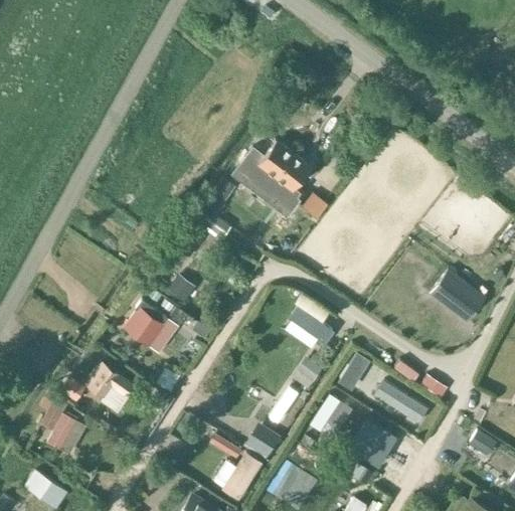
[(259,163),(247,177),(272,196),(283,183),(292,190),(312,166),(278,139),(270,150),(261,143),(250,157),(259,163)]
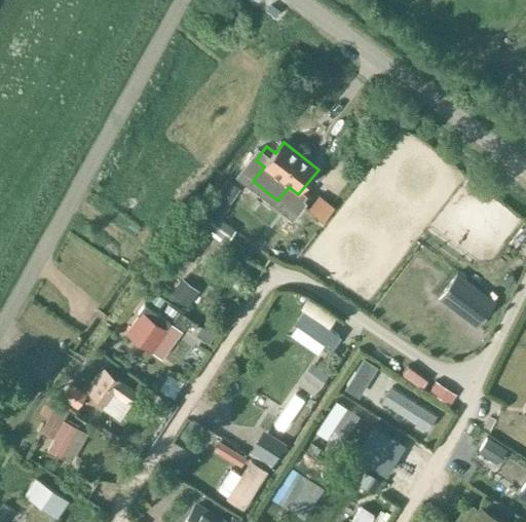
[(306,216),(315,224),(330,209),(321,200),(306,216)]
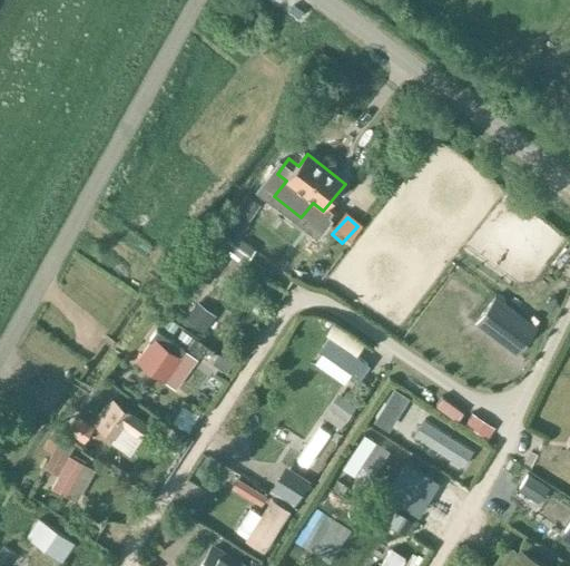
[(248,227),(235,218),(216,244),(216,245),(228,254),(245,266),(255,253),(237,241),(248,227)]
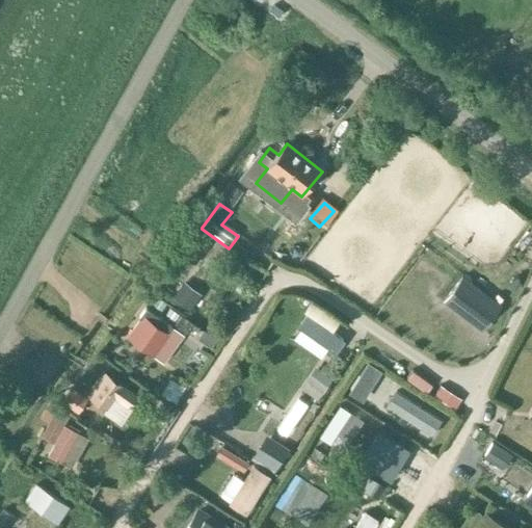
[(180,253),(181,254),(179,258),(193,269),(211,245),(209,243),(213,237),(202,229),(202,228),(201,227),(195,233),(194,232),(180,253)]
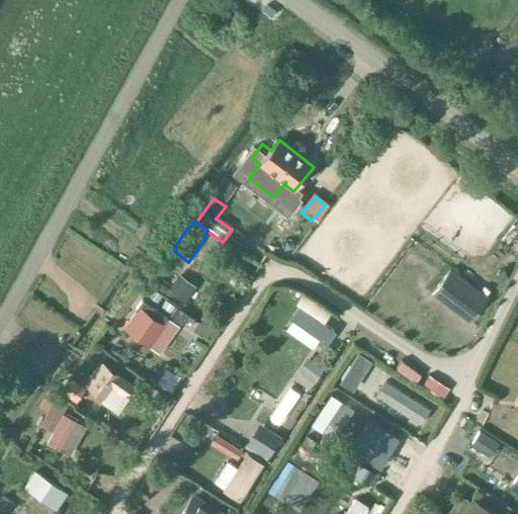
[(469,323),(487,298),(450,272),(433,295),(469,323)]
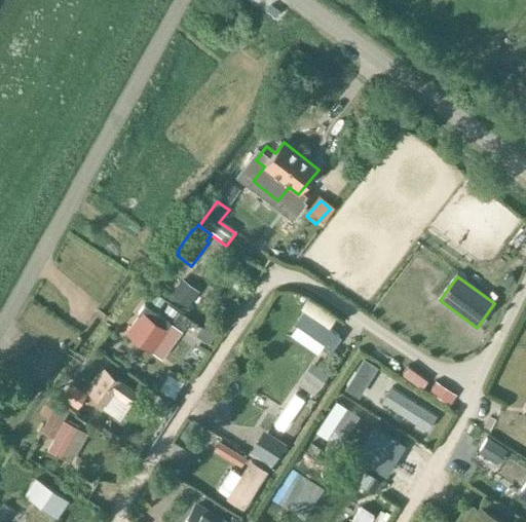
[(170,294),(190,303),(196,289),(177,280),(170,294)]
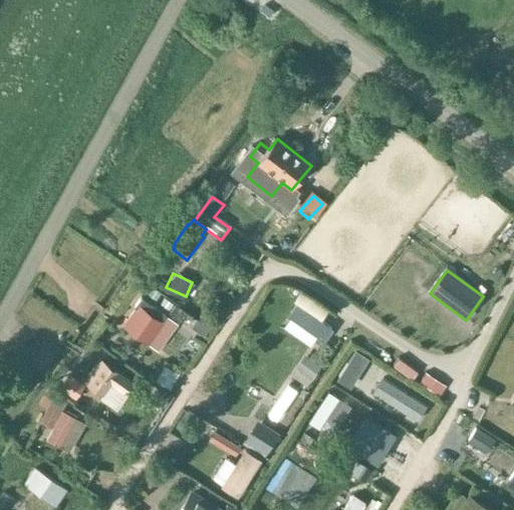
[(166,318),(141,299),(134,309),(134,310),(121,327),(148,346),(164,325),(162,324),(166,318)]
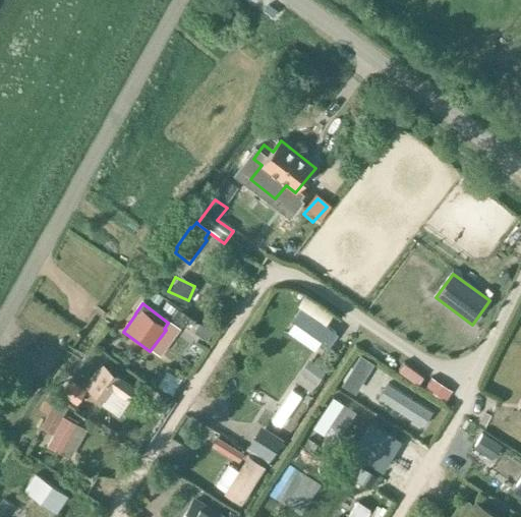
[(302,309),(293,322),(295,323),(288,333),(314,352),(322,342),(328,346),(337,334),(302,309)]
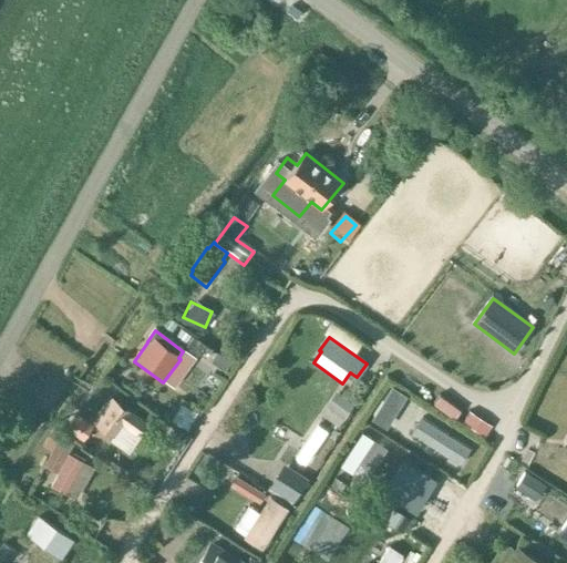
[(146,422),(112,398),(92,425),(113,440),(122,428),(135,438),(146,422)]
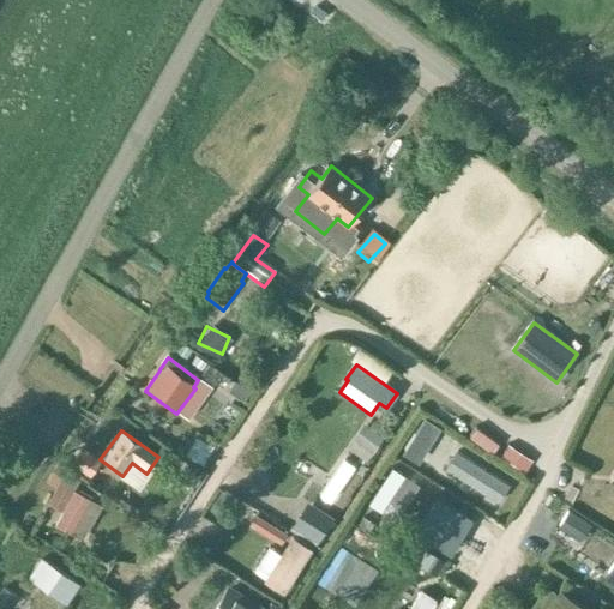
[(521,472),(530,459),(506,441),(497,454),(521,472)]
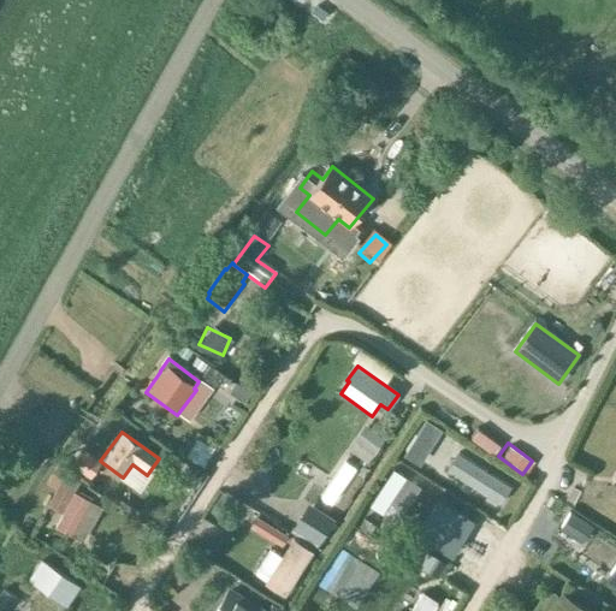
[(195,444),(182,462),(197,473),(211,455),(195,444)]
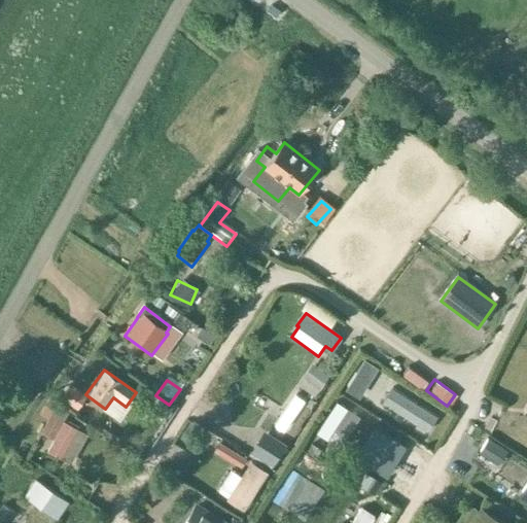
[(265,383),(256,397),(285,413),(292,397),(265,383)]
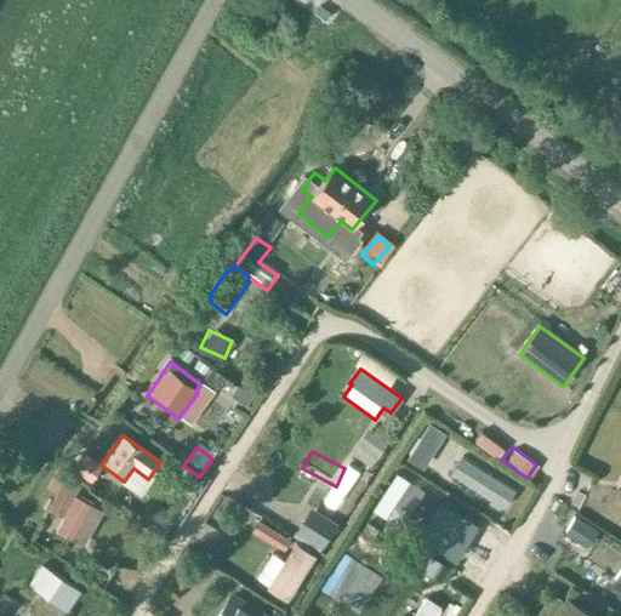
[(83,485),(68,475),(46,512),(61,520),(53,534),(83,551),(103,515),(74,498),(83,485)]
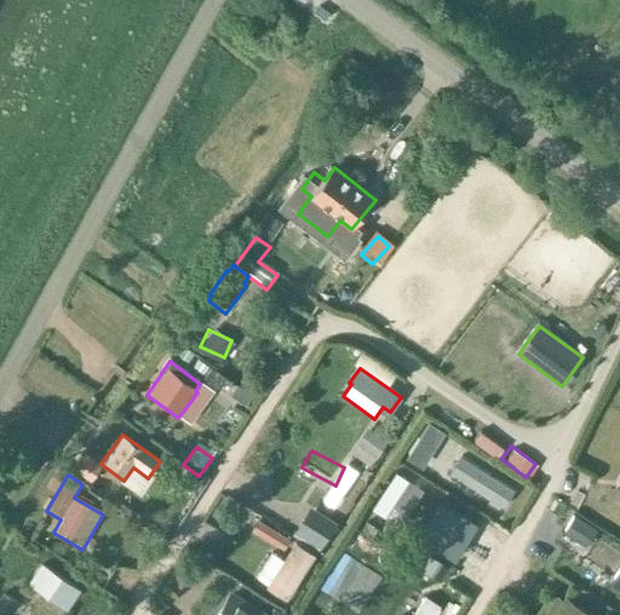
[(349,481),(334,494),(345,507),(361,494),(349,481)]
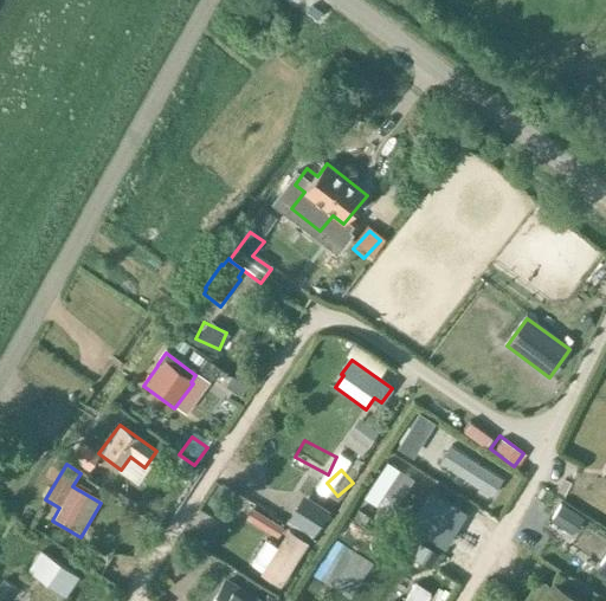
[(416,517),(451,540),(465,517),(430,495),(416,517)]
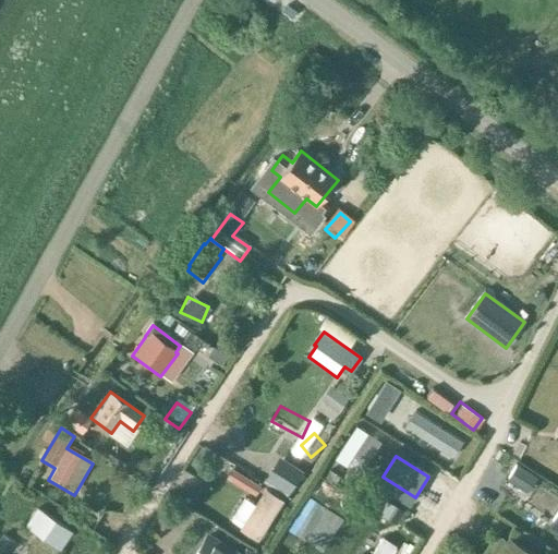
[(251,496),(258,485),(230,466),(222,476),(251,496)]
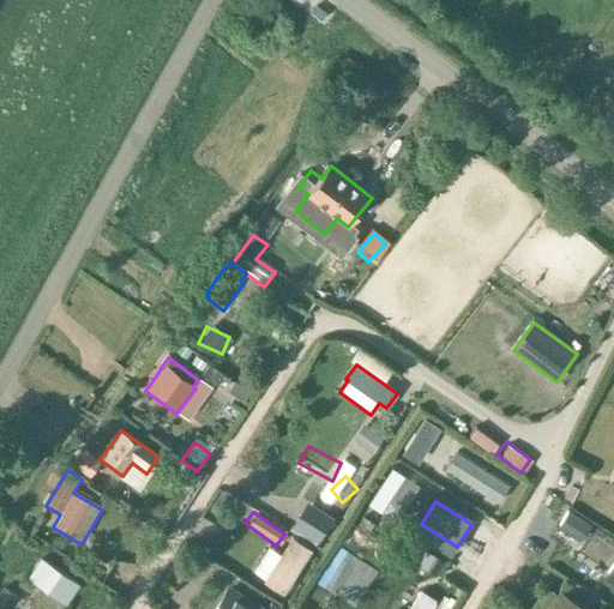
[(256,574),(287,592),(312,550),(290,538),(281,556),(270,550),(256,574)]
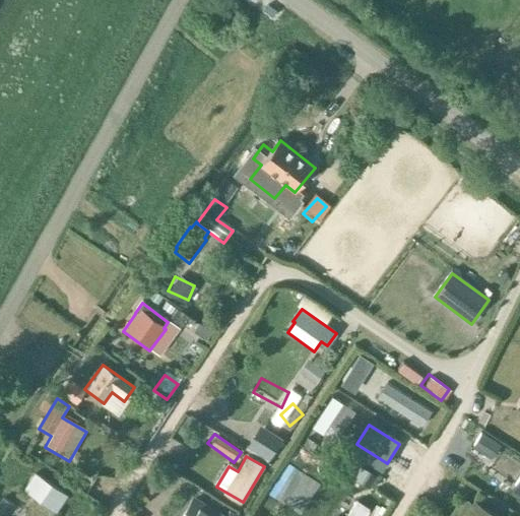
[(519,476),(499,463),(488,480),(519,502),(519,476)]
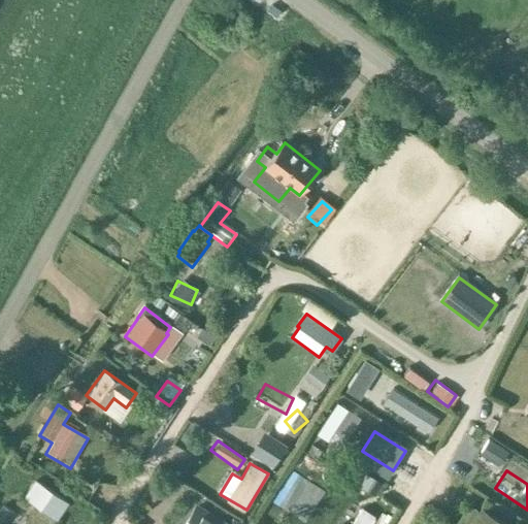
[(68,505),(34,483),(23,500),(57,522),(68,505)]
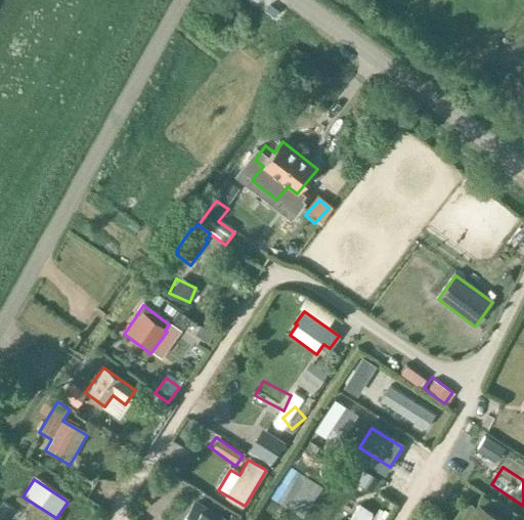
[(222,519),(192,502),(181,519),(222,519)]
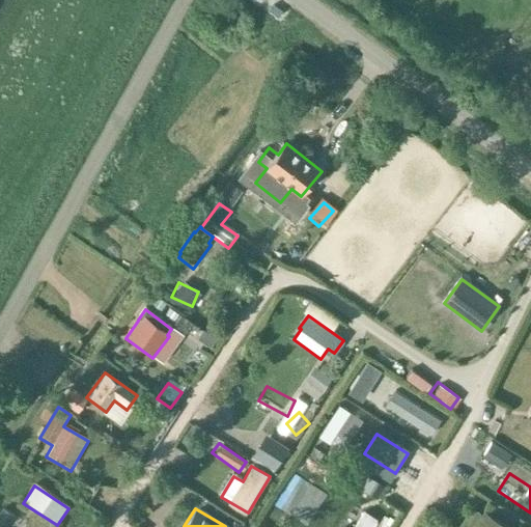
[(480,517),(471,509),(459,526),(505,526),(483,512),(480,517)]
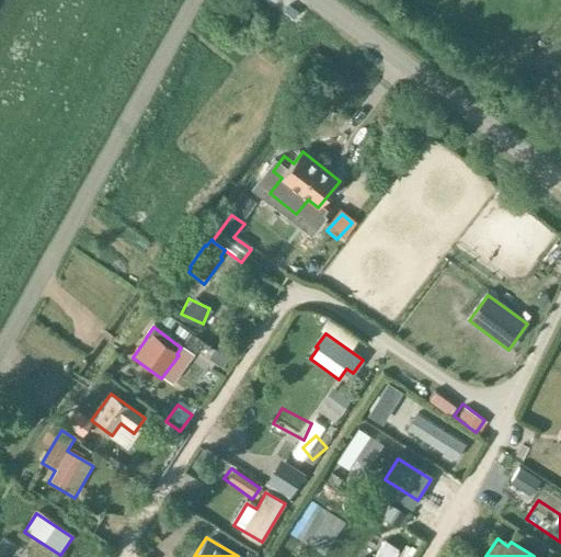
[(386,542),(376,556),(398,556),(401,552),(386,542)]
